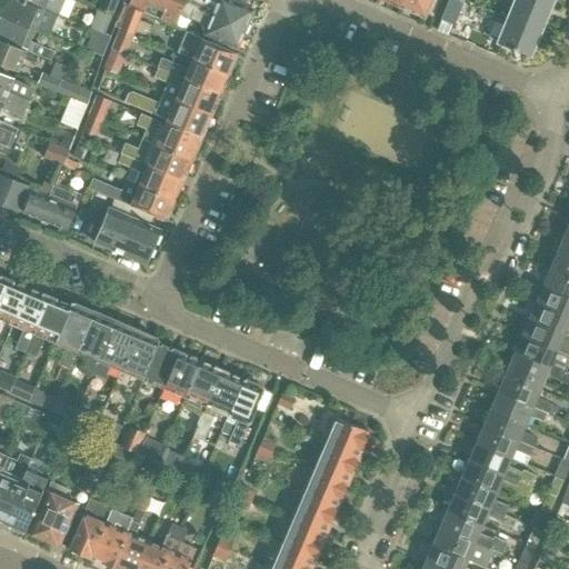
[(19,0),(7,0),(1,16),(33,30),(33,31),(50,37),(59,16),(19,0)]
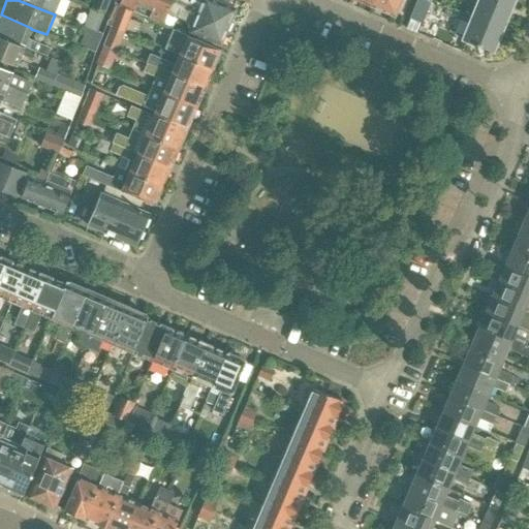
[(18,0),(55,14),(59,0),(18,0)]
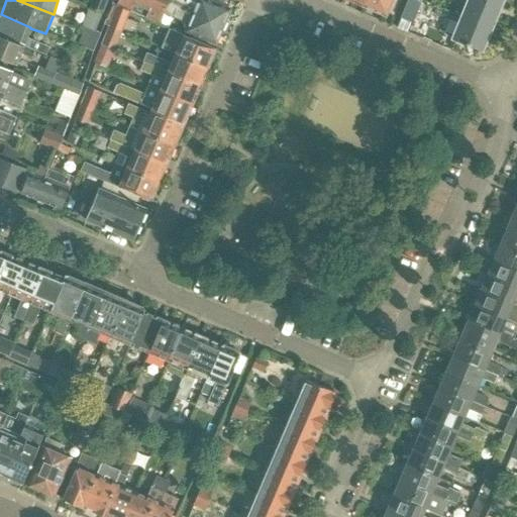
[(108,0),(92,0),(90,7),(103,13),(108,0)]
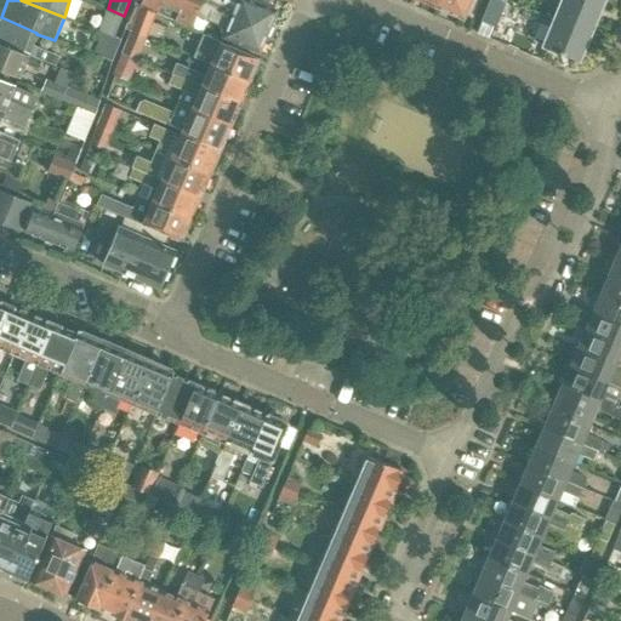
[(135,0),(134,4),(135,4),(134,6),(146,11),(147,10),(157,13),(167,18),(175,21),(192,28),(197,16),(198,16),(203,4),(203,0),(135,0)]
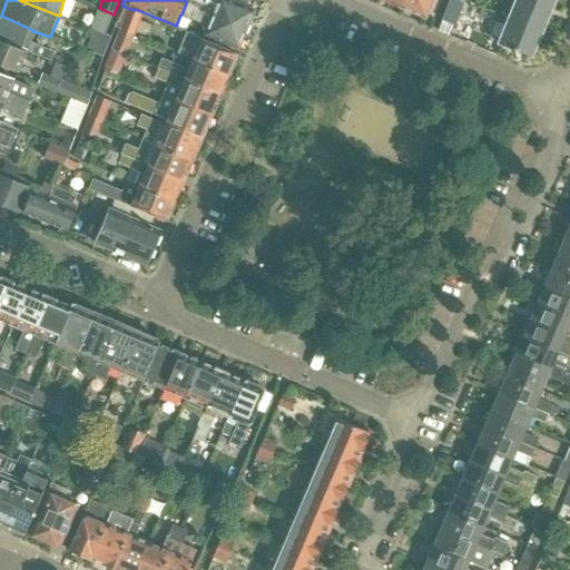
[(204,0),(186,0),(186,3),(246,30),(255,11),(245,7),(247,0),(233,0),(233,1),(228,0),(205,0),(204,0)]
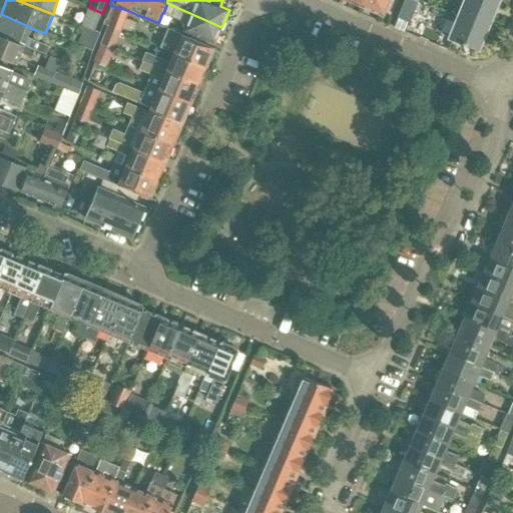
[(360,0),(359,4),(380,13),(385,0),(360,0)]
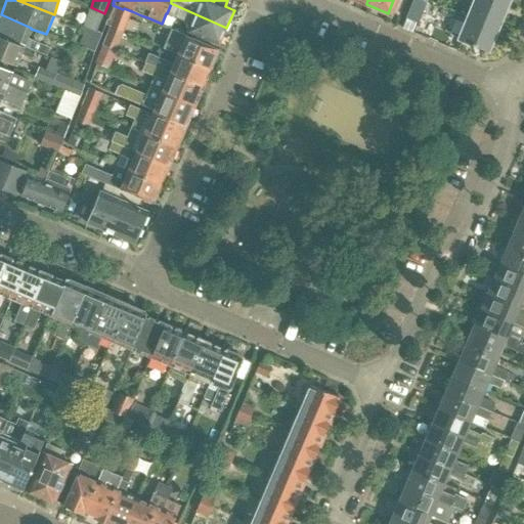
[(413,0),(406,18),(419,24),(427,4),(418,0),(413,0)]
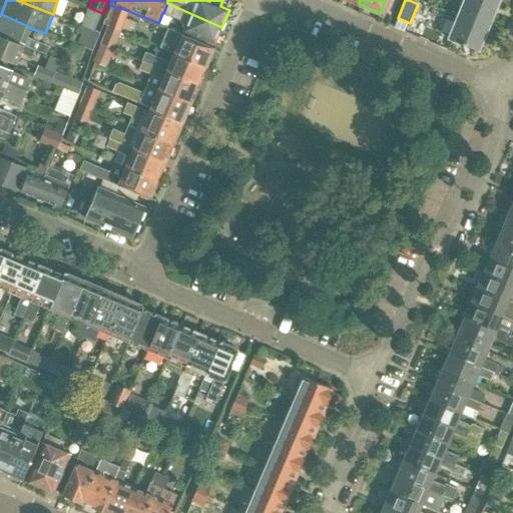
[(495,6),(481,0),(464,0),(458,17),(486,28),(495,6)]
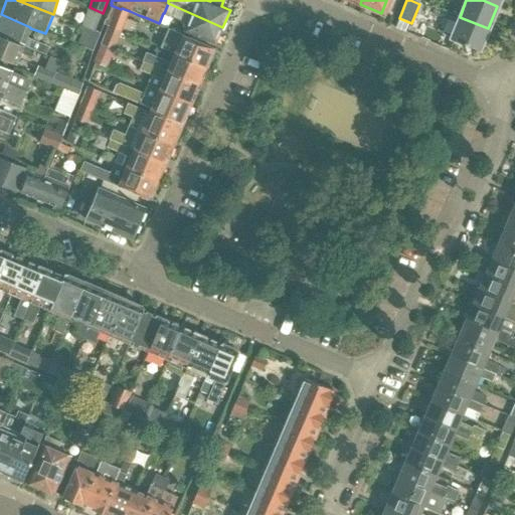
[(168,3),(164,13),(187,23),(184,32),(215,45),(222,27),(168,3)]
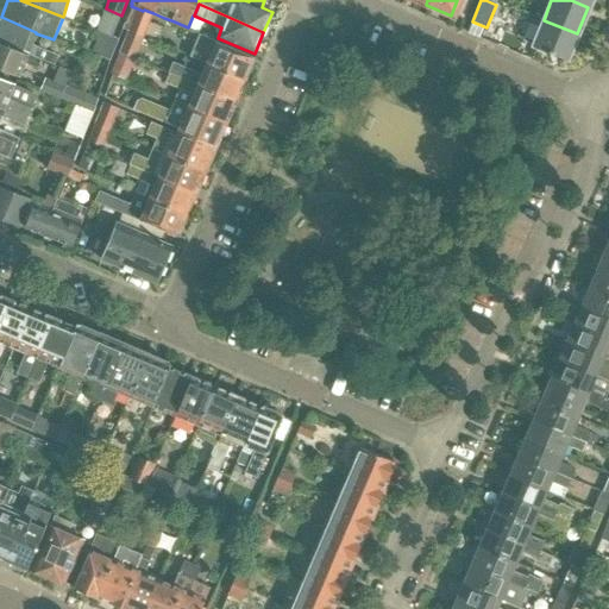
[(127,16),(123,29),(126,31),(144,37),(154,13),(144,10),(143,11),(131,6),(127,16)]
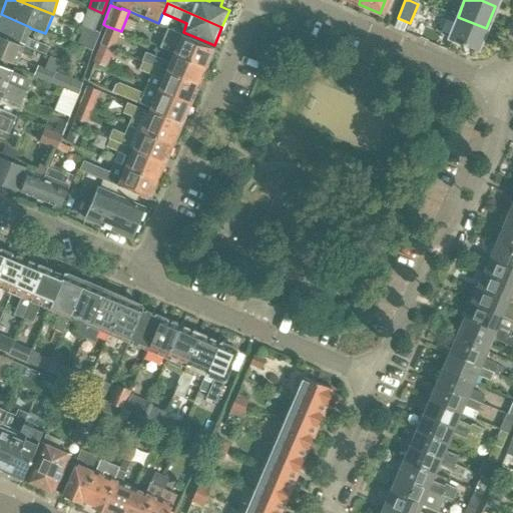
[(81,26),(94,31),(102,13),(89,7),(81,26)]
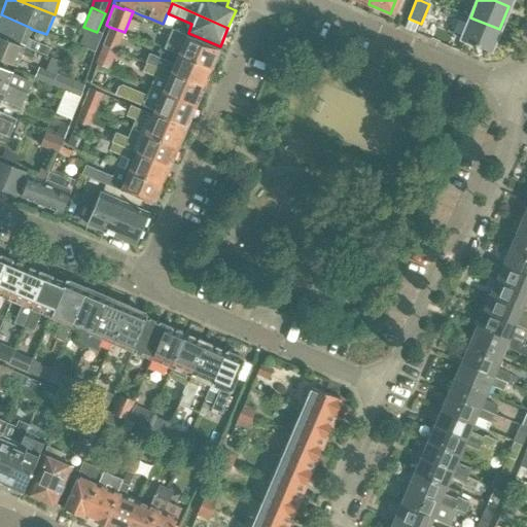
[(499,29),(470,18),(460,13),(452,35),(461,39),(460,40),(490,53),(499,29)]
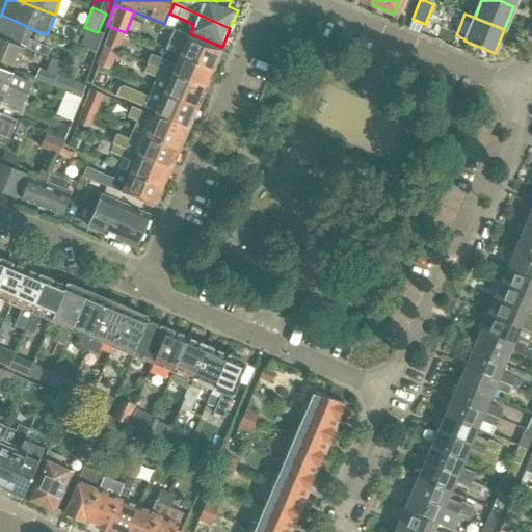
[(1,15),(0,17),(0,36),(35,52),(35,53),(47,57),(50,49),(38,45),(27,40),(31,29),(31,28),(1,15)]
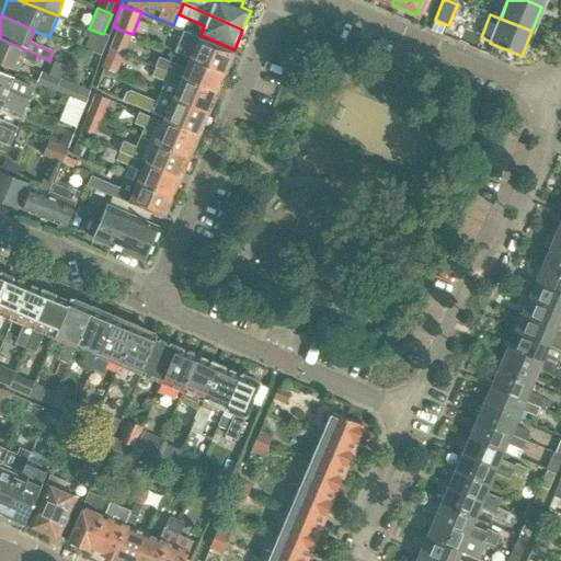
[(88,29),(92,31),(84,49),(100,56),(109,37),(103,35),(103,34),(89,29),(88,29)]
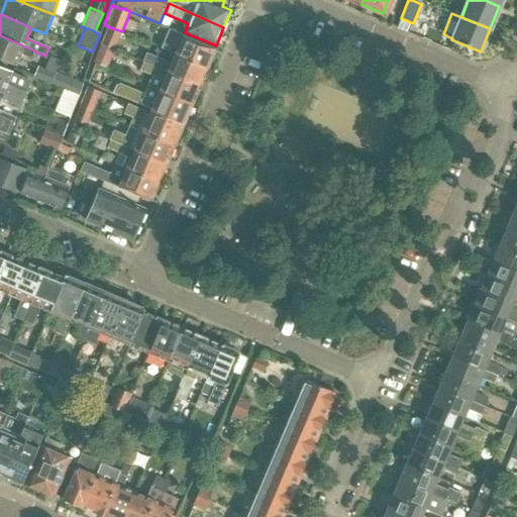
[(107,26),(100,44),(114,50),(122,31),(107,26)]
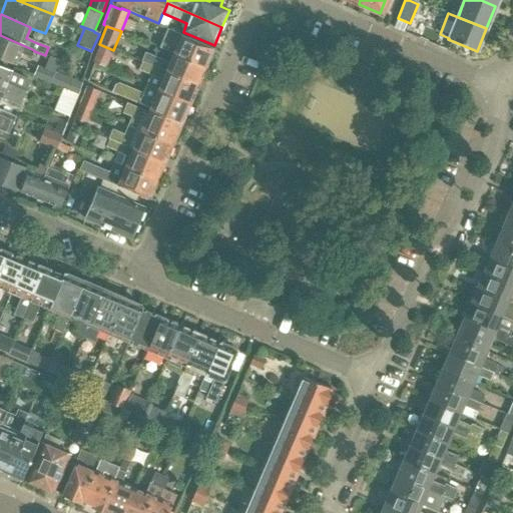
[(166,29),(159,47),(173,53),(204,67),(212,49),(166,29)]
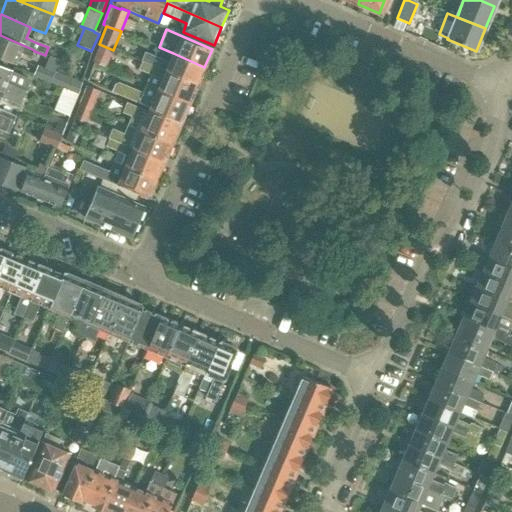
[(0,35),(0,58),(15,64),(19,54),(31,58),(34,51),(34,50),(0,35)]
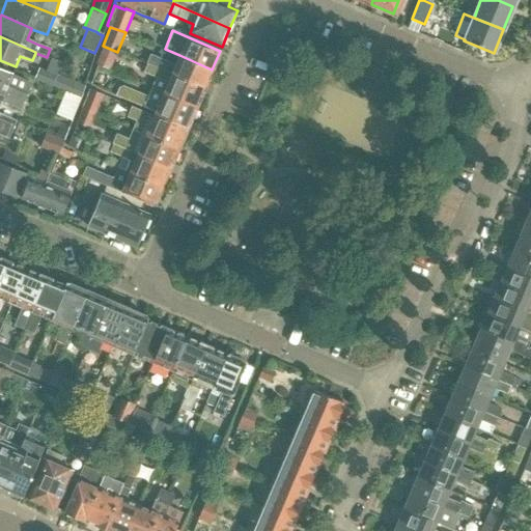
[(150,56),(147,64),(203,89),(212,70),(179,55),(174,66),(150,56)]
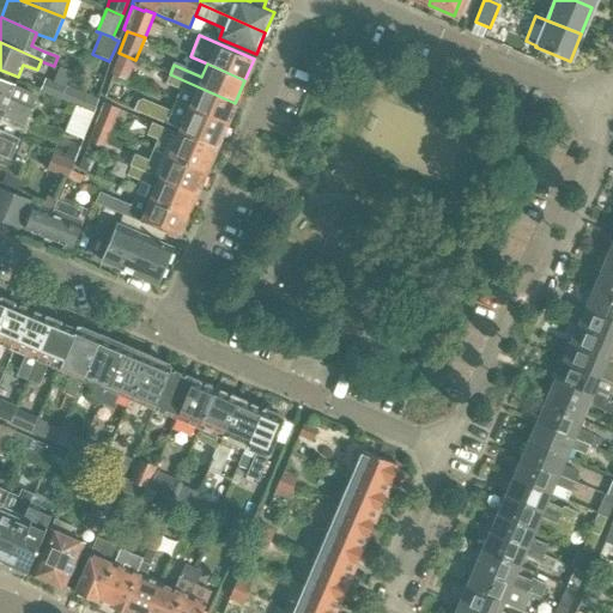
[(170,74),(165,84),(180,90),(175,101),(225,122),(235,103),(170,74)]
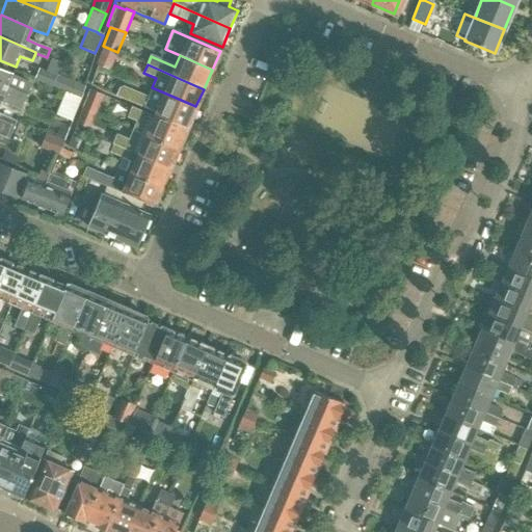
[(52,86),(56,76),(40,69),(34,79),(52,86)]
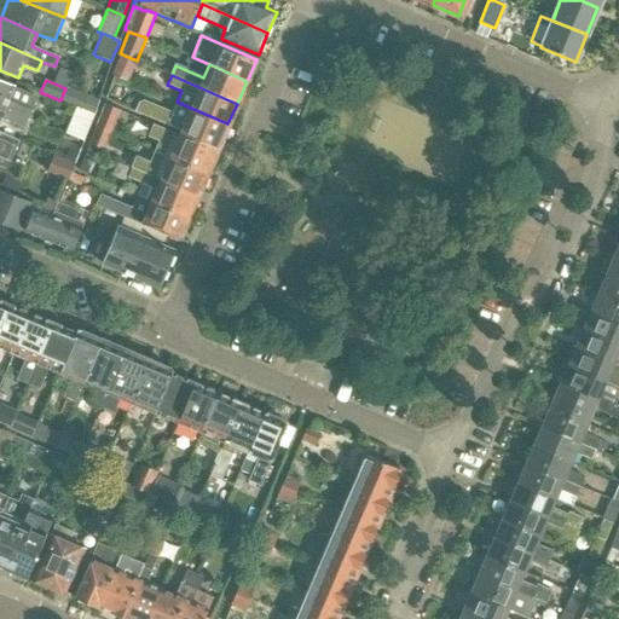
[(38,97),(0,81),(0,106),(28,119),(38,97)]
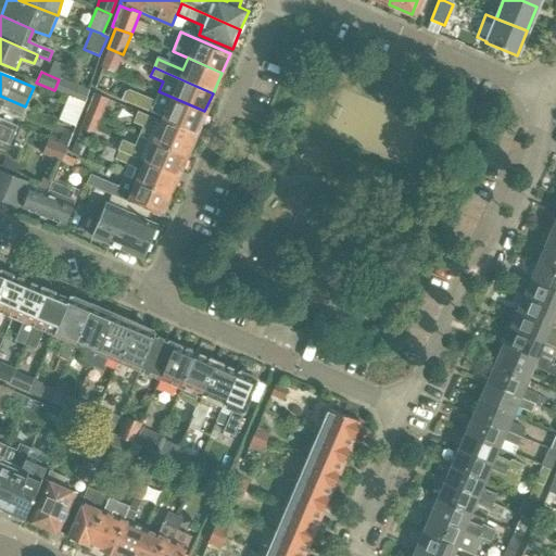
[(60,79),(59,79),(54,90),(85,103),(89,90),(60,78),(60,79)]
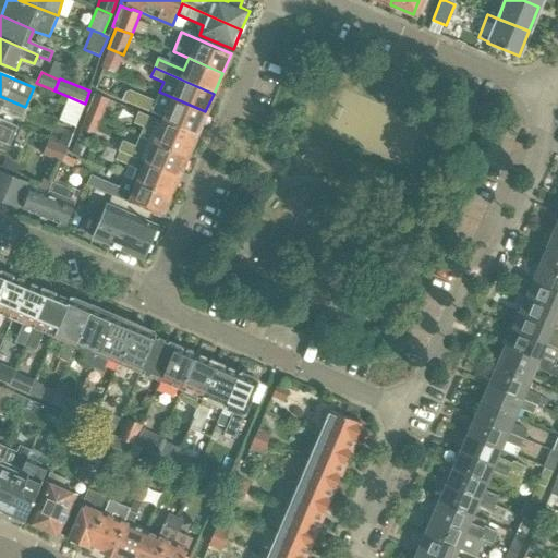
[(125,92),(122,99),(138,106),(196,132),(205,111),(159,92),(155,101),(130,91),(129,94),(125,92)]
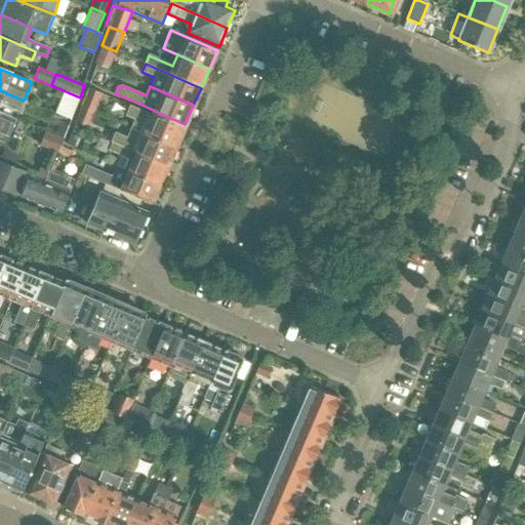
[(94,112),(103,94),(88,88),(80,107),(82,108),(80,112),(92,116),(93,112),(94,112)]
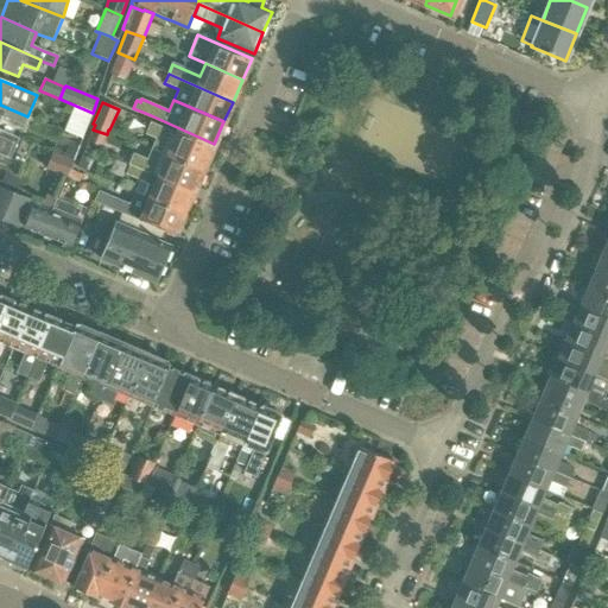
[(27,116),(0,105),(0,119),(1,115),(24,125),(27,116)]
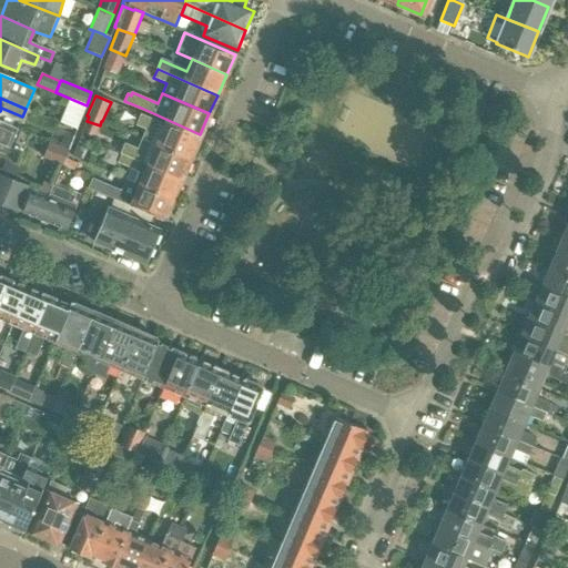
[(135,125),(145,130),(142,138),(190,158),(199,139),(140,113),(135,125)]
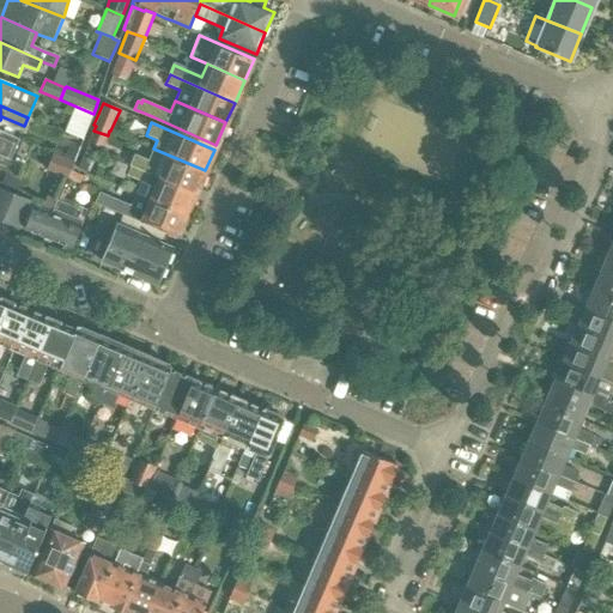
[(93,131),(89,143),(102,147),(108,135),(93,131)]
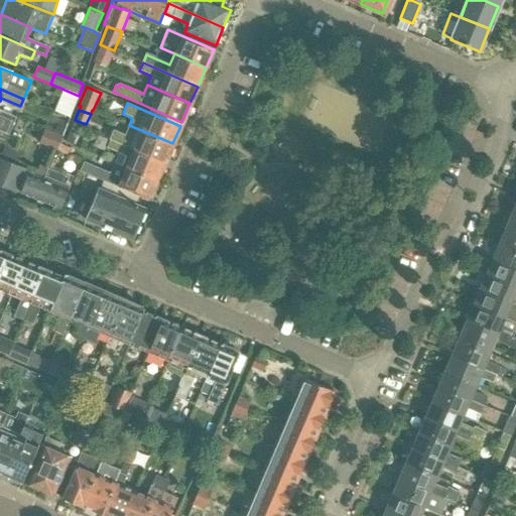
[(0,131),(8,135),(15,118),(0,112),(0,131)]
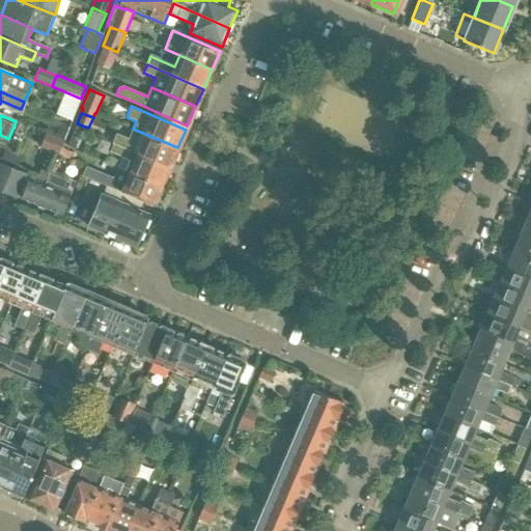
[(129,140),(117,135),(113,144),(169,167),(177,147),(133,129),(129,140)]
